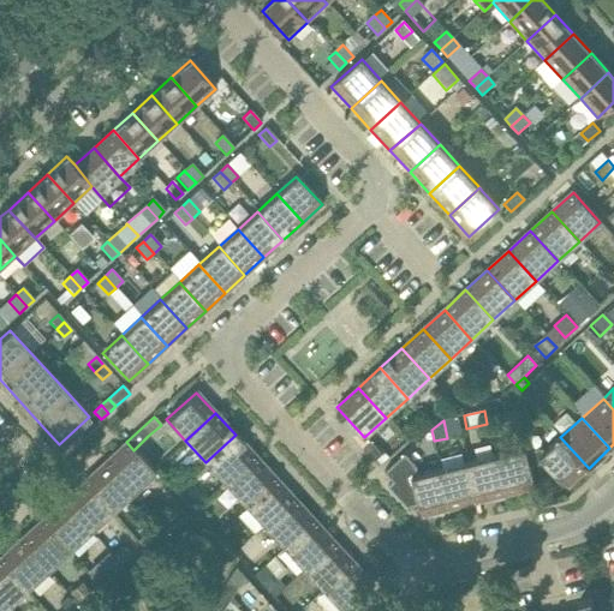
[(225,484),(255,456),(236,435),(206,462),(225,484)]
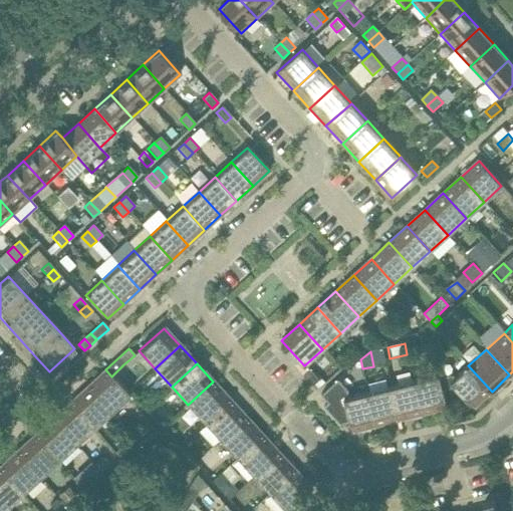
[(468,365),(454,378),(452,375),(440,378),(443,391),(454,388),(455,387),(474,408),(492,392),(468,365)]
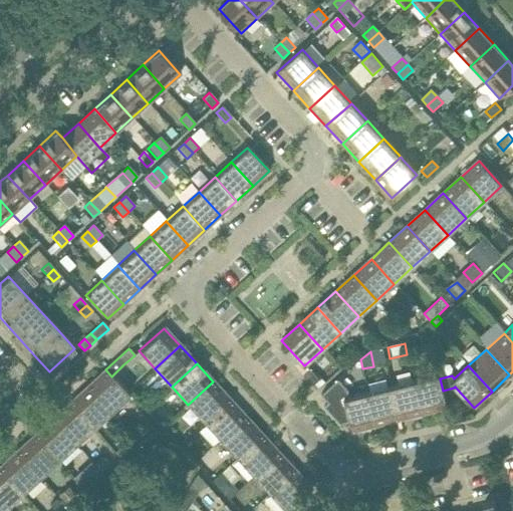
[(129,395),(111,376),(105,369),(87,386),(110,411),(129,395)]
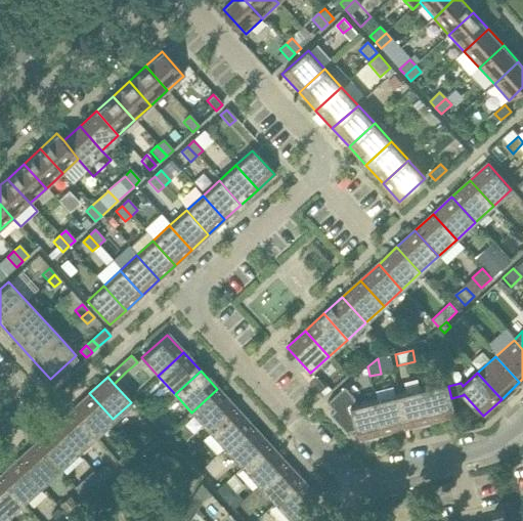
[(318,394),(325,388),(315,377),(309,383),(318,394)]
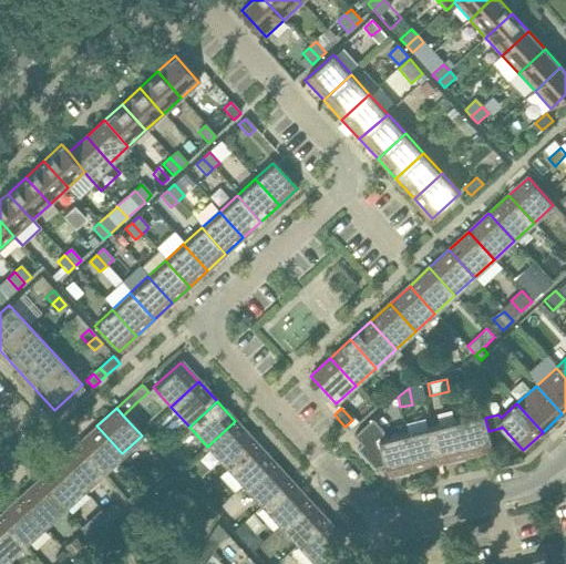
[(489,431),(485,418),(484,413),(458,420),(466,458),(493,450),(489,431)]
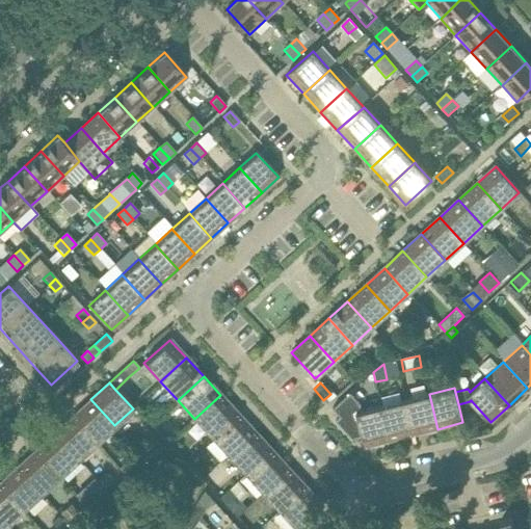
[(336,421),(351,440),(362,437),(364,448),(389,442),(380,407),(362,412),(360,404),(349,393),(333,410),(340,418),(336,421)]
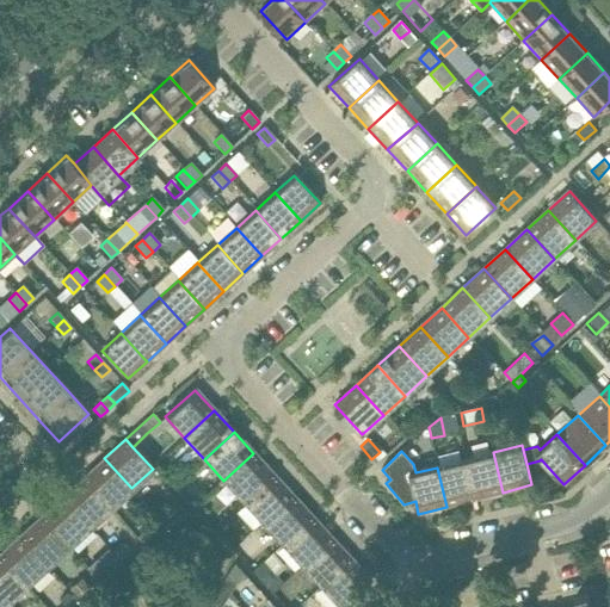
[(503,493),(493,452),(464,460),(475,500),(503,493)]
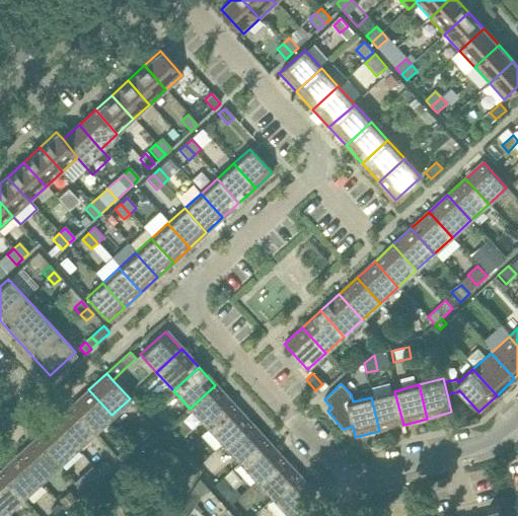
[(206,427),(231,403),(215,385),(190,409),(206,427)]
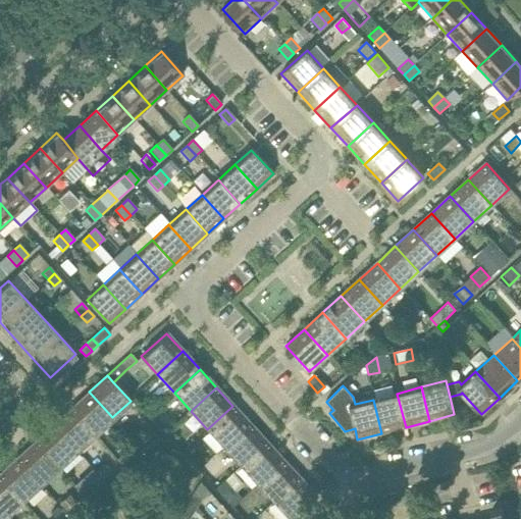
[(89,392),(70,409),(94,434),(112,417),(89,392)]
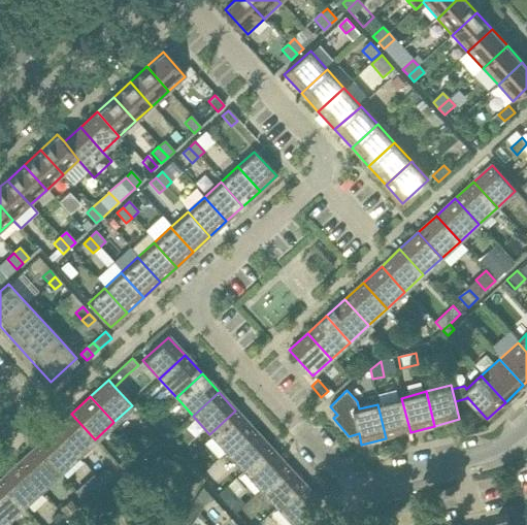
[(410,432),(401,398),(377,404),(386,438),(410,432)]
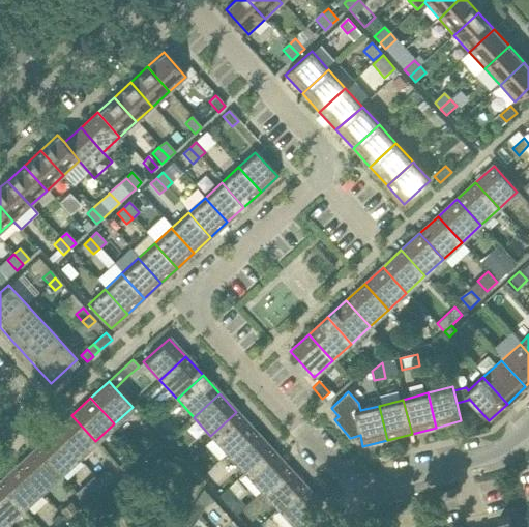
[(228,455),(254,431),(236,412),(210,436),(228,455)]
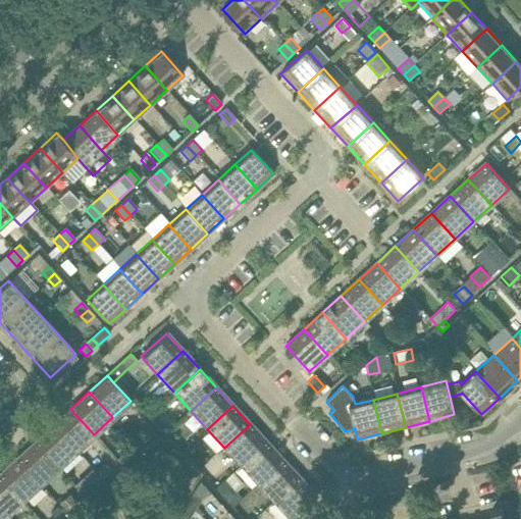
[(94,434),(70,409),(52,425),(75,451),(94,434)]
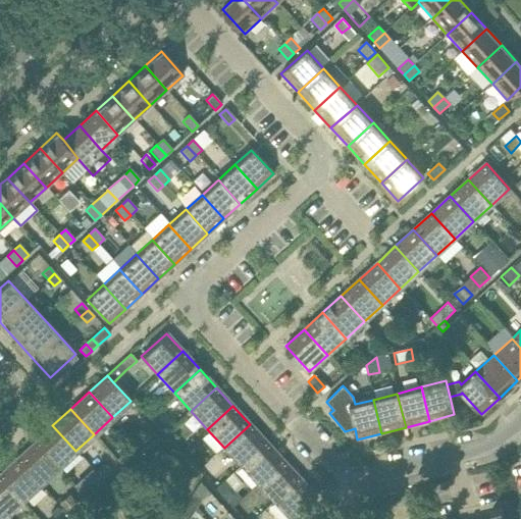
[(241,466),(266,443),(250,424),(224,448),(241,466)]
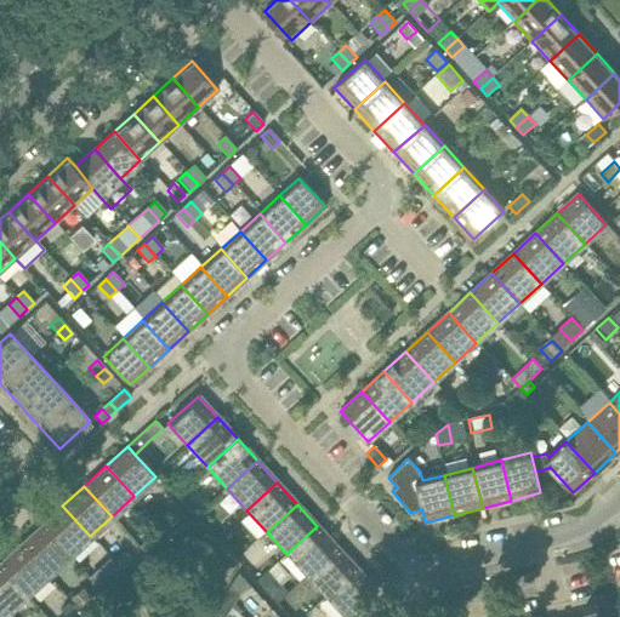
[(90,536),(62,506),(40,526),(68,556),(90,536)]
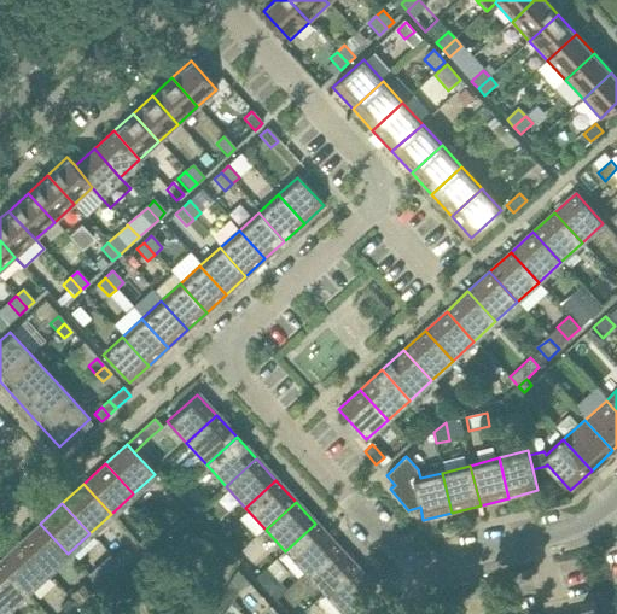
[(68,554),(40,524),(18,543),(46,573),(68,554)]
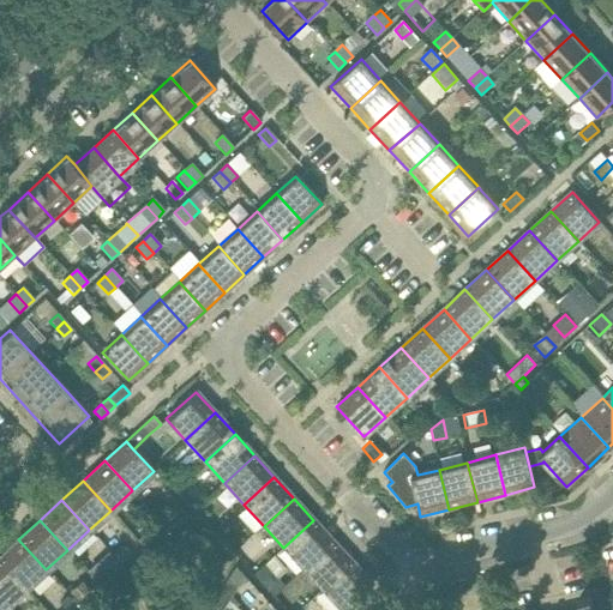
[(302,569),(334,542),(313,520),(283,548),(302,569)]
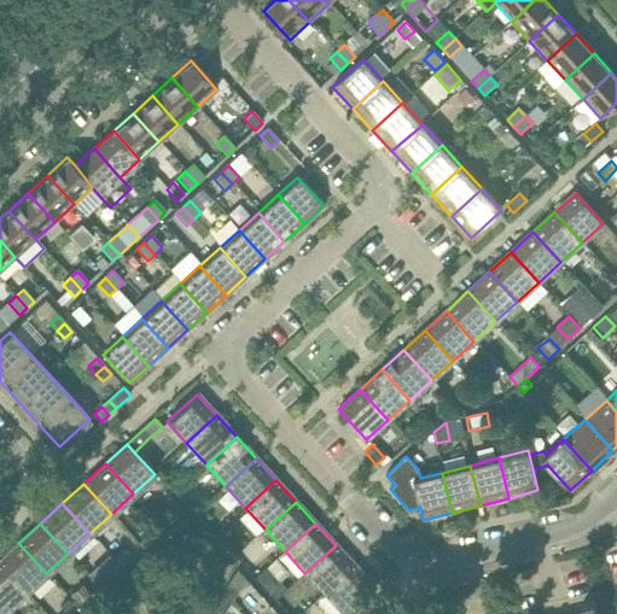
[(138,544),(145,553),(156,543),(149,534),(138,544)]
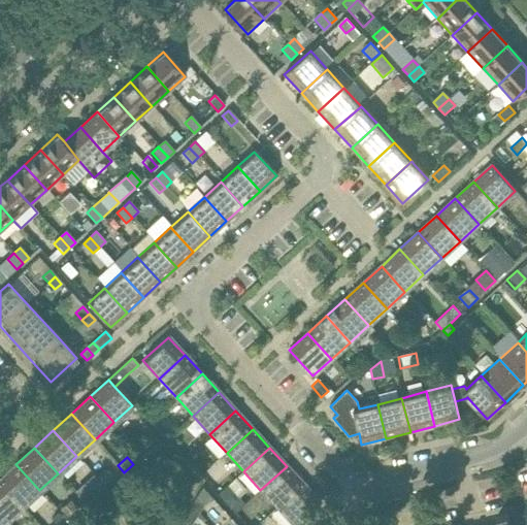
[(39,490),(15,464),(0,478),(0,483),(22,506),(39,490)]
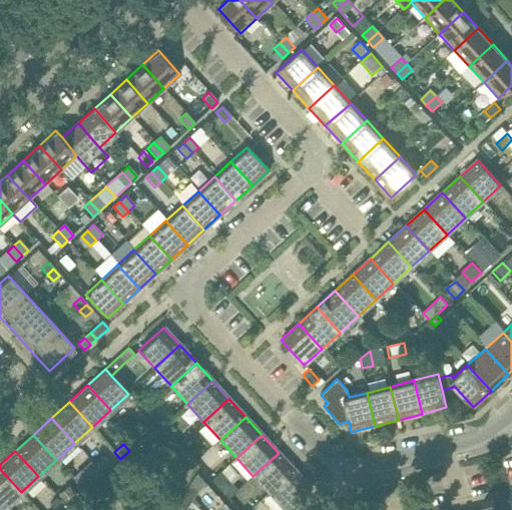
[(270,493),(295,470),(279,453),(252,476),(270,493)]
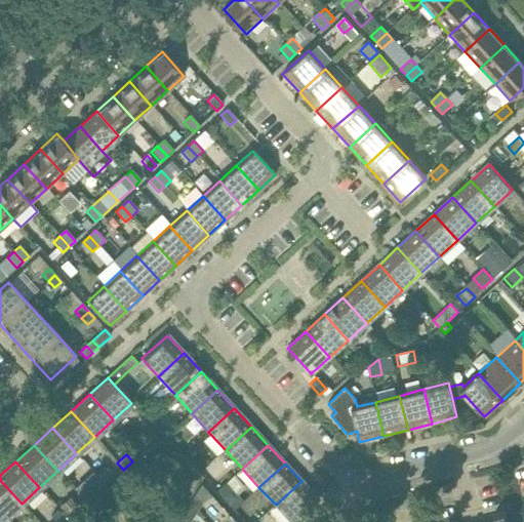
[(105,484),(113,477),(105,468),(95,475),(105,484)]
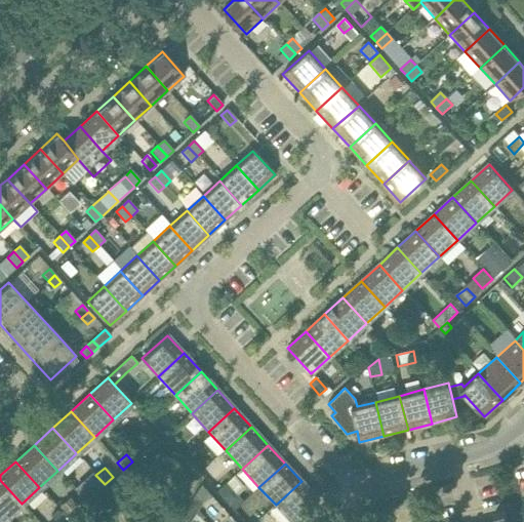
[(22,504),(0,480),(0,517),(3,521),(22,504)]
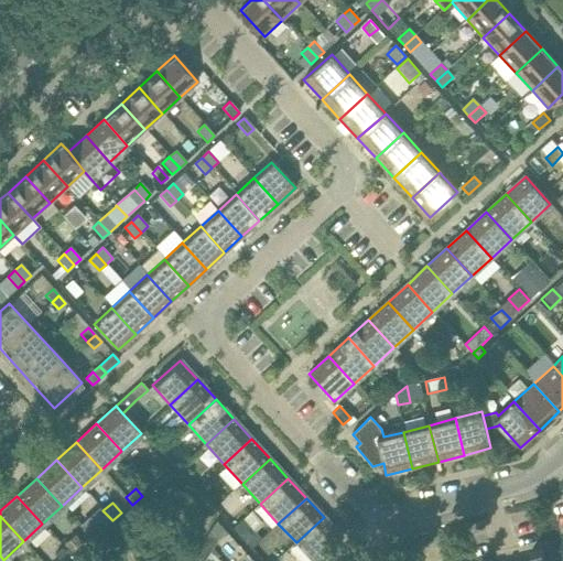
[(316,560),(342,537),(324,517),(296,542),(312,560),(316,560)]
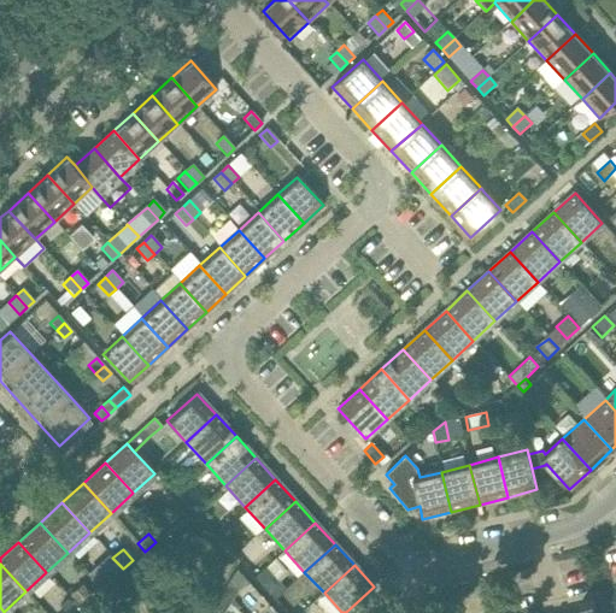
[(273,600),(280,594),(260,572),(253,579),(273,600)]
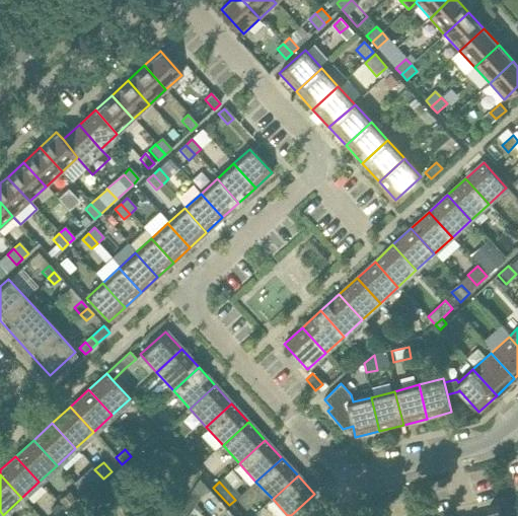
[(200,497),(192,491),(185,502),(193,507),(200,497)]
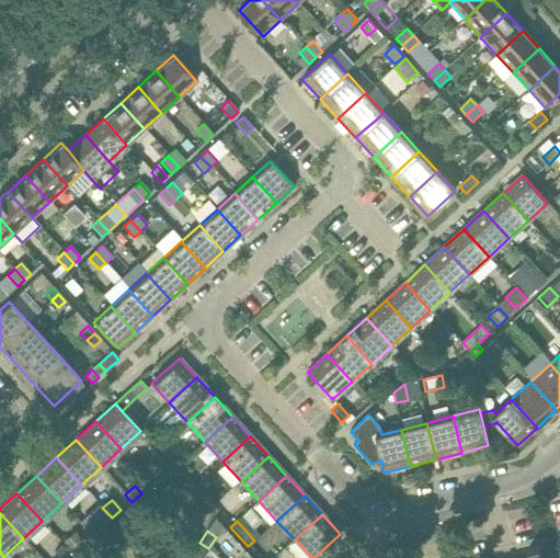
[(67,551),(58,543),(50,551),(56,557),(63,557),(67,551)]
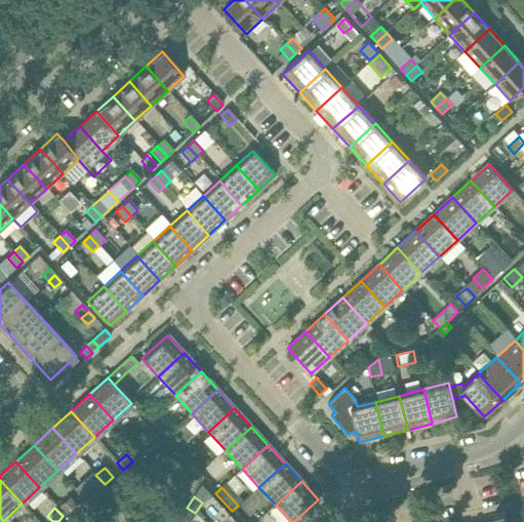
[(191,521),(195,513),(187,508),(179,519),(184,521),(191,521)]
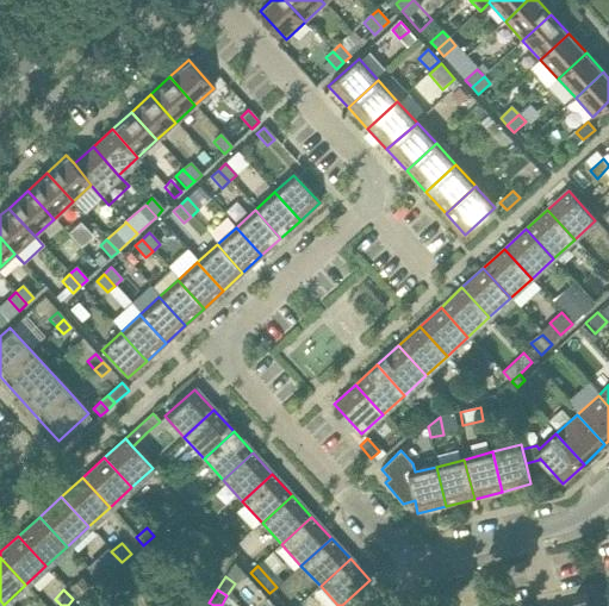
[(588,605),(586,595),(572,599),(573,605),(588,605)]
